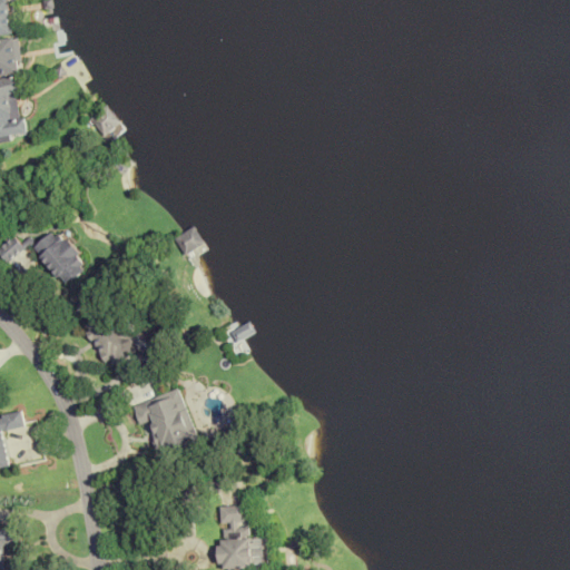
[(0,0),(0,35),(10,33),(6,0),(0,0)]
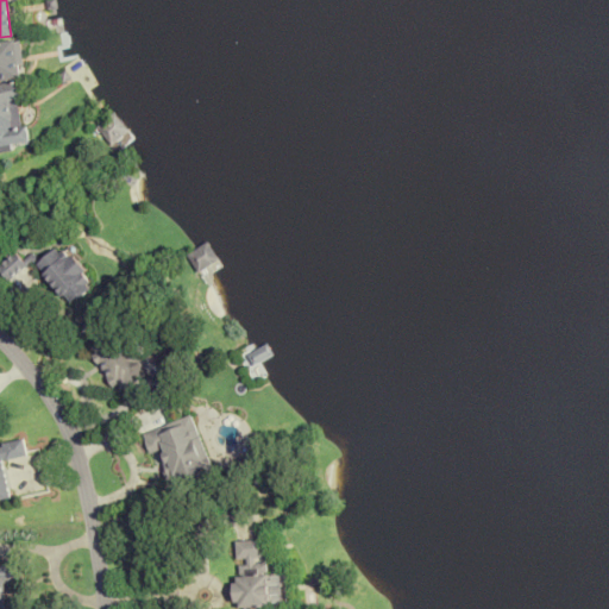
[(0,80),(18,77),(13,41),(0,42),(0,80)]
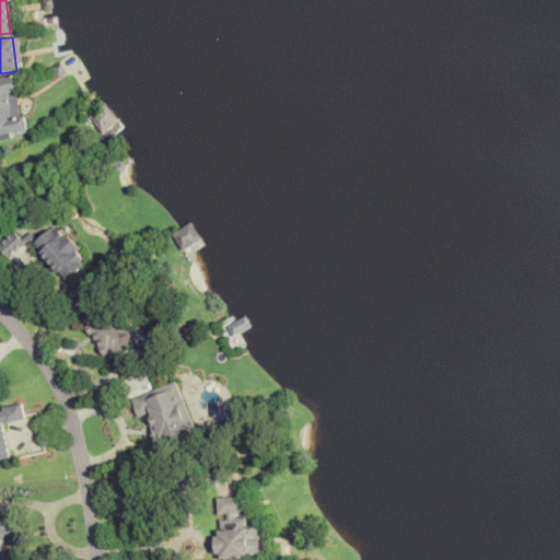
[(0,133),(25,130),(23,116),(20,117),(14,77),(0,78),(0,133)]
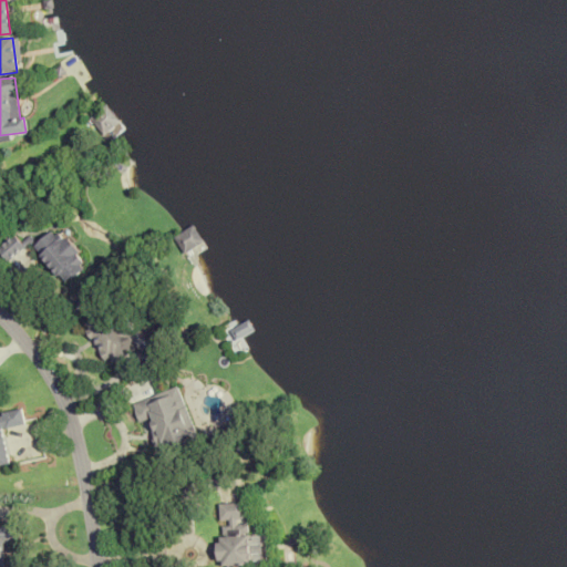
[(124,129),(109,105),(89,119),(103,142),(124,129)]
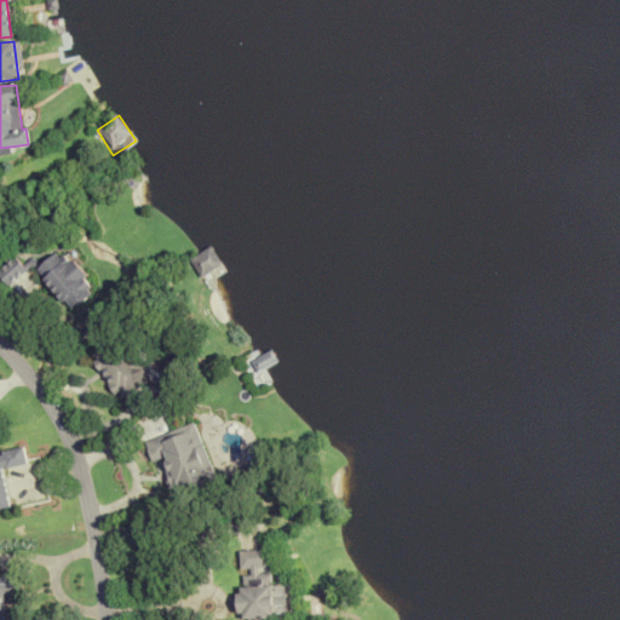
[(223,263),(211,246),(191,259),(202,276),(223,263)]
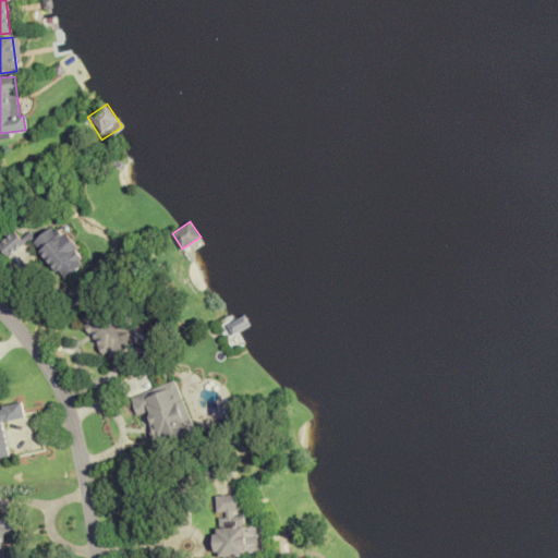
[(14,230),(0,242),(0,247),(8,257),(29,239),(65,279),(87,259),(56,223),(37,240),(31,232),(23,240),(14,230)]
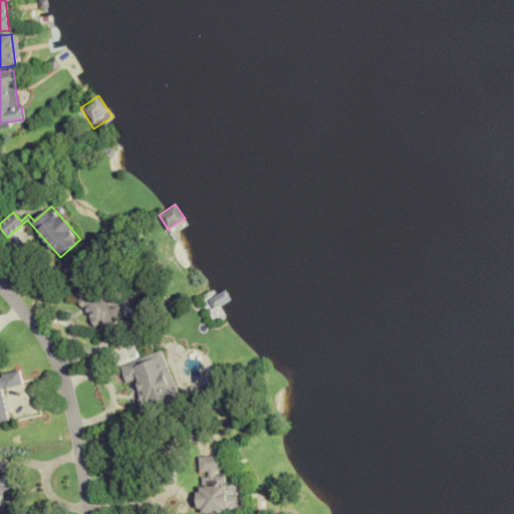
[(104,268),(80,279),(85,289),(79,292),(97,331),(127,317),(104,268)]
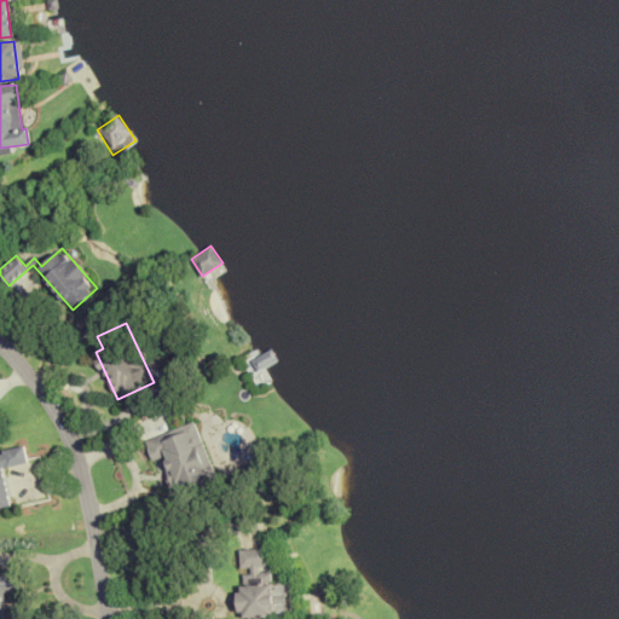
[(253,360),(258,370),(276,360),(270,351),(253,360)]
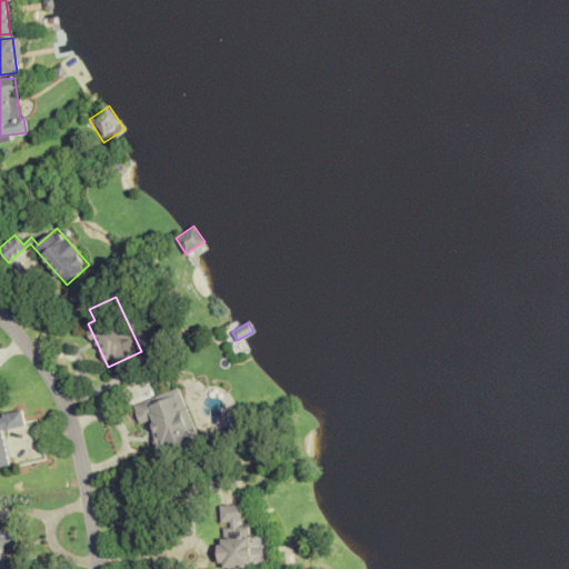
[(201,440),(181,388),(136,405),(142,423),(152,420),(165,453),(201,440)]
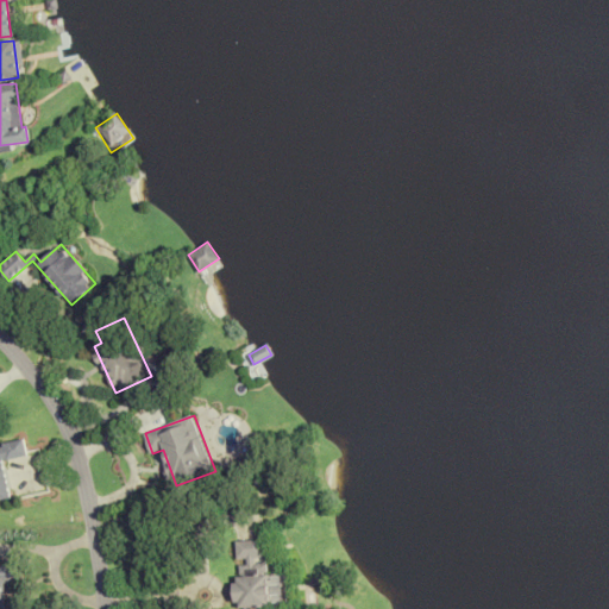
[(0,498),(11,497),(4,459),(27,456),(25,440),(0,444),(0,498)]
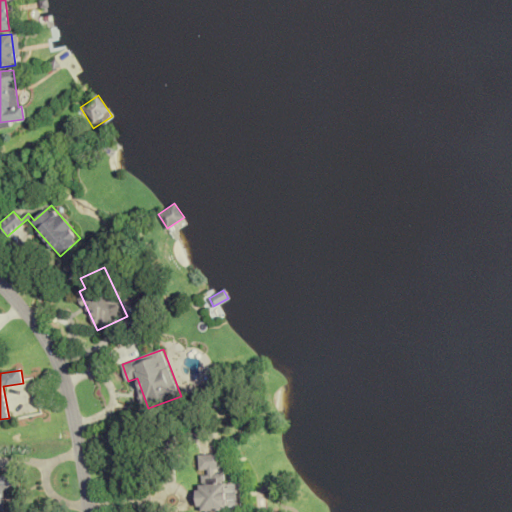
[(198,454),(199,471),(200,511),(226,511),(224,453),(198,454)]
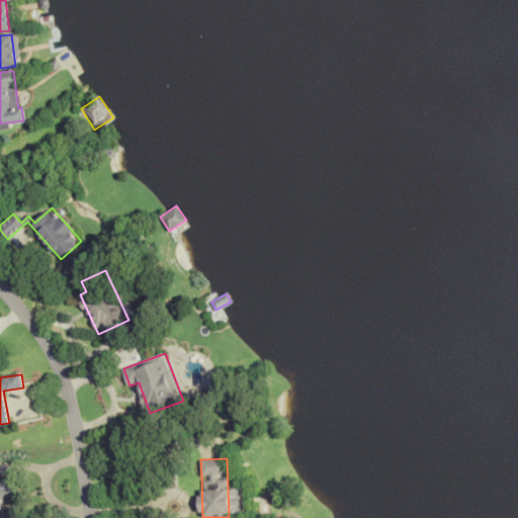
[(0,517),(3,517),(4,497),(19,497),(20,481),(0,480),(0,517)]
